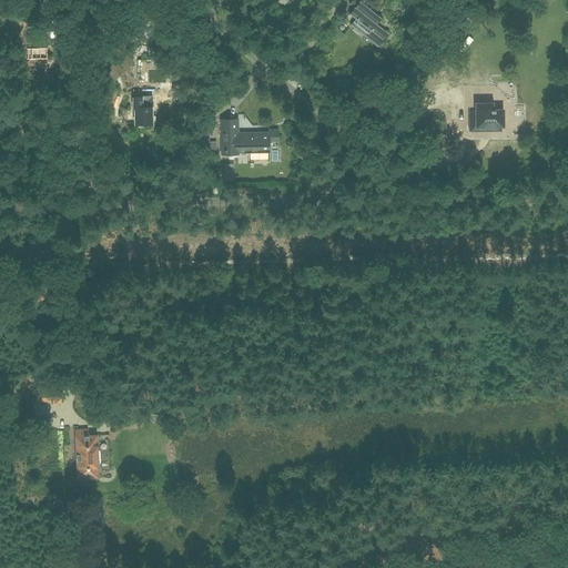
[(352,0),(350,3),(354,6),(350,11),(356,18),(351,24),(378,47),(388,33),(376,23),(382,17),(369,8),(371,7),(369,7),(374,0),(352,0)]
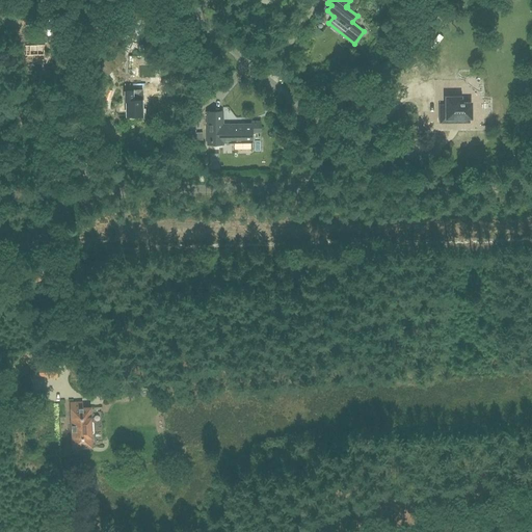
[(28,56),(36,56),(36,64),(49,64),(49,57),(46,57),(45,40),(42,40),(41,42),(38,42),(38,46),(28,46),(28,56)]
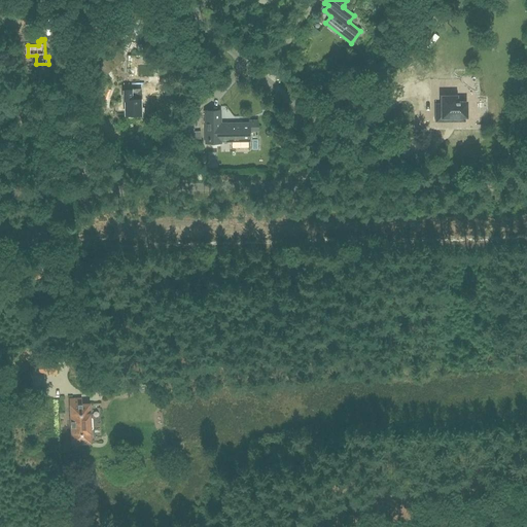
[(106,74),(118,65),(111,58),(107,62),(103,57),(97,63),(106,74)]
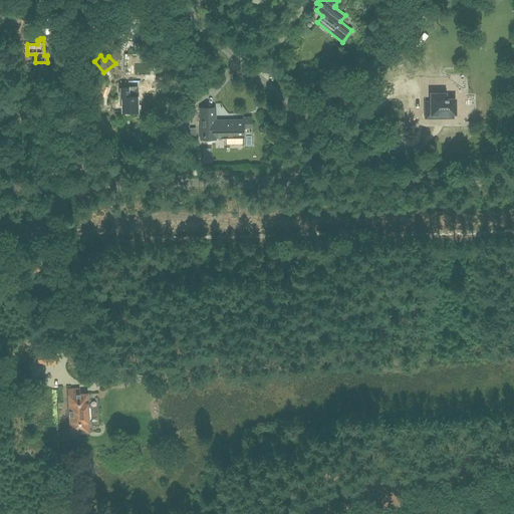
[(120,95),(116,95),(116,105),(122,105),(122,111),(137,111),(137,110),(141,110),(140,104),(148,103),(147,93),(160,92),(160,75),(146,75),(146,85),(120,86),(120,95)]
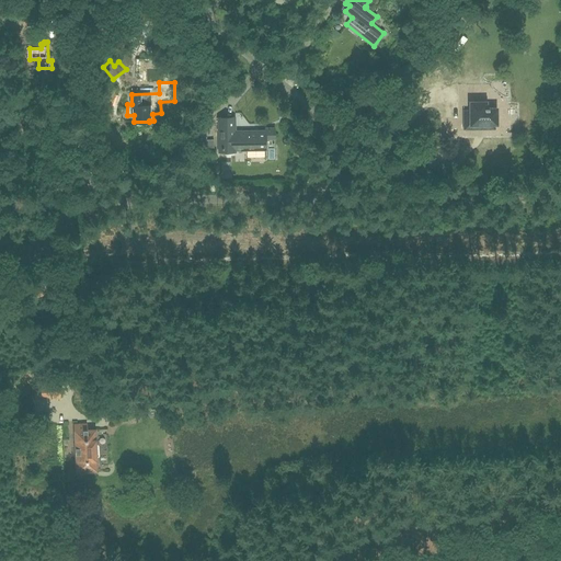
[(472,116),(472,132),(491,130),(490,129),(502,128),(501,126),(503,126),(503,112),(492,113),(492,106),(478,107),(478,116),(472,116)]
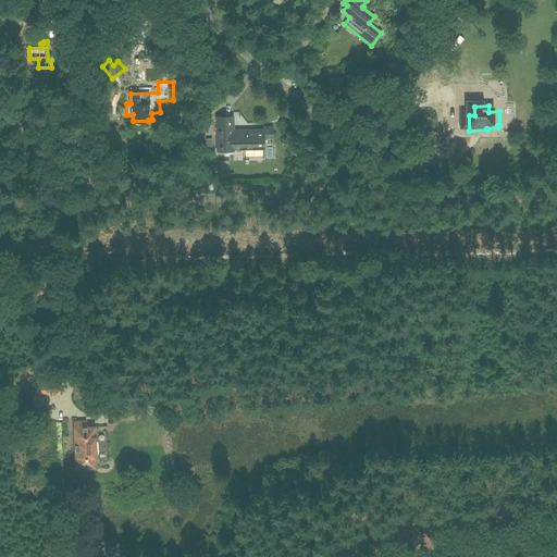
[(233,131),(233,116),(217,118),(218,151),(234,151),(234,149),(263,149),(263,138),(273,137),(272,127),(263,127),(263,130),(233,131)]
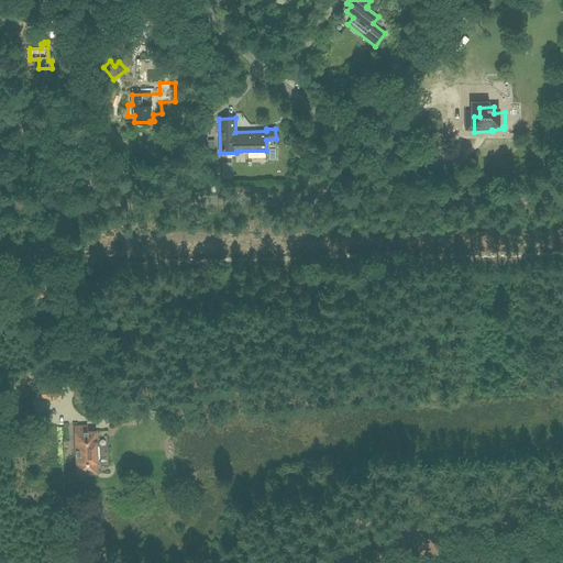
[(46,387),(47,399),(61,398),(59,386),(46,387)]
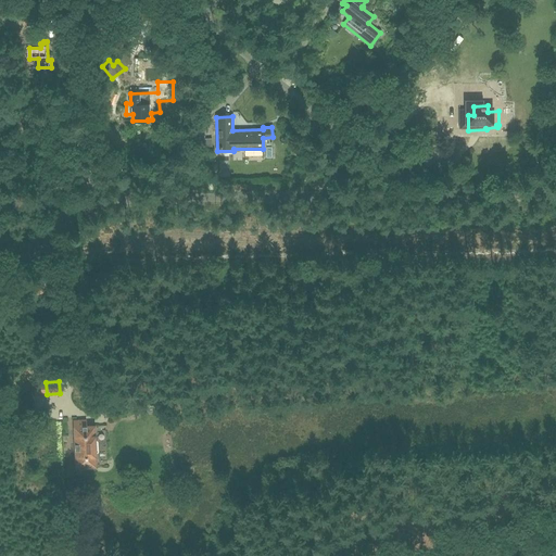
[(75,421),(77,467),(96,466),(95,454),(98,451),(97,441),(95,439),(93,427),(85,427),(85,420),(75,421)]
